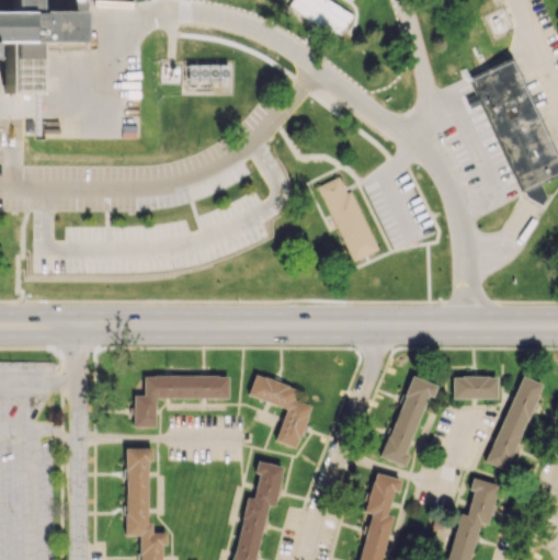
[(15,92),(37,92),(45,92),(45,40),(90,40),(90,0),(0,0),(0,41),(15,41),(15,92)]
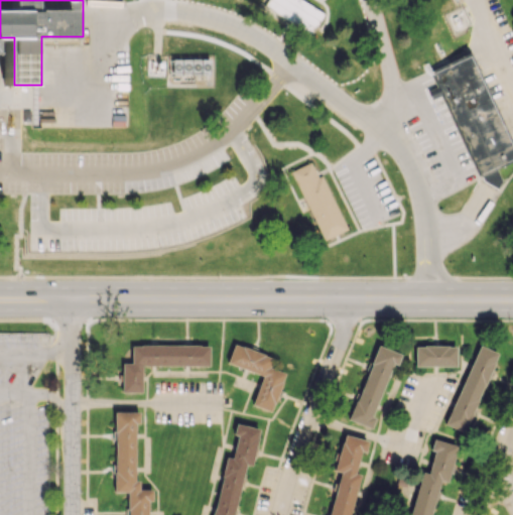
[(326,15),(303,0),(270,0),(267,5),(311,35),(326,15)]
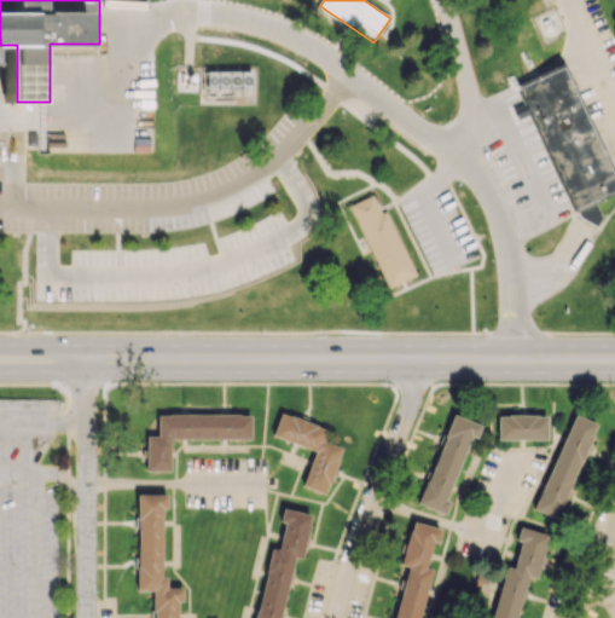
[(521,90),(582,219),(601,229),(610,221),(601,204),(614,197),(614,165),(569,68),(521,90)]
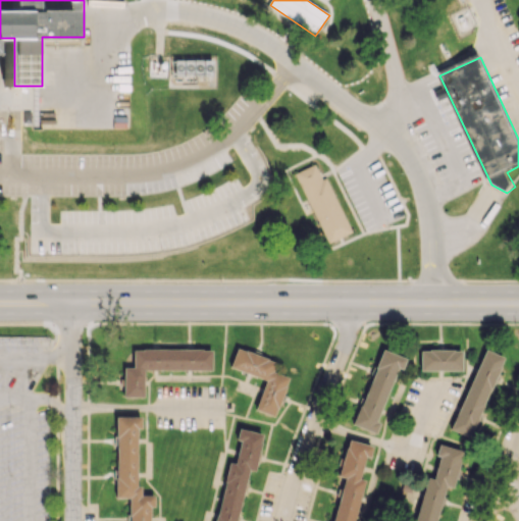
[(174,62),(174,77),(218,77),(218,61),(174,62)]
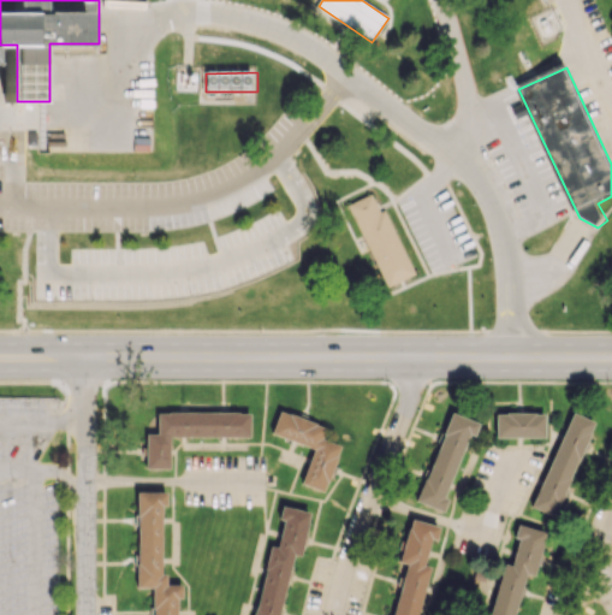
[(351,207),(392,293),(421,279),(390,213),(382,217),(373,197),(351,207)]
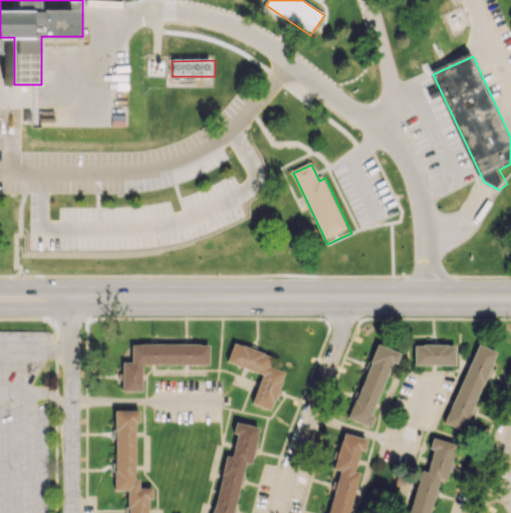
[(234,343),(228,361),(264,375),(254,403),(272,410),(286,372),(269,366),(272,357),(234,343)]
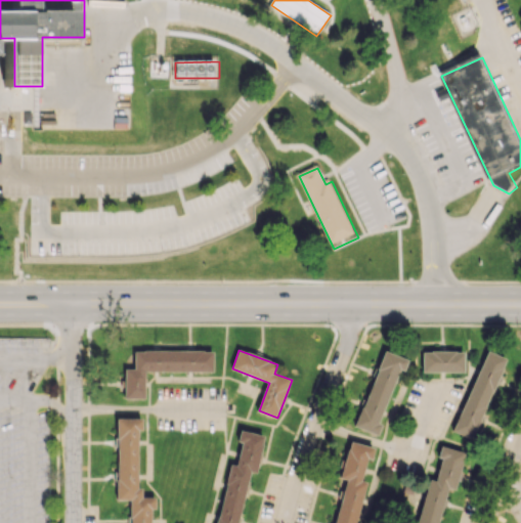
[(126,398),(126,369),(135,369),(135,352),(214,351),(214,372),(145,373),(145,398),(126,398)]
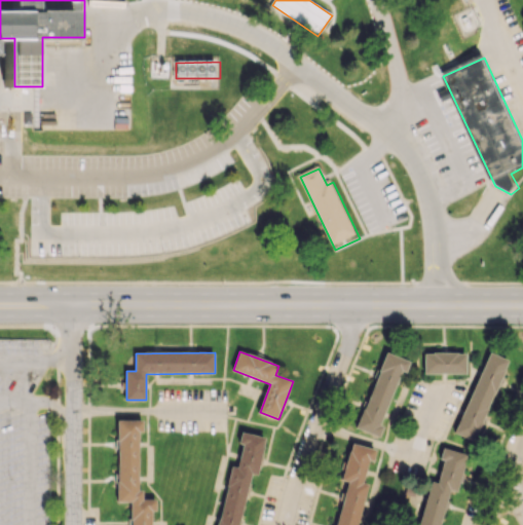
[(387,352),(358,427),(381,438),(385,427),(380,425),(403,371),(406,372),(410,362),(387,352)]
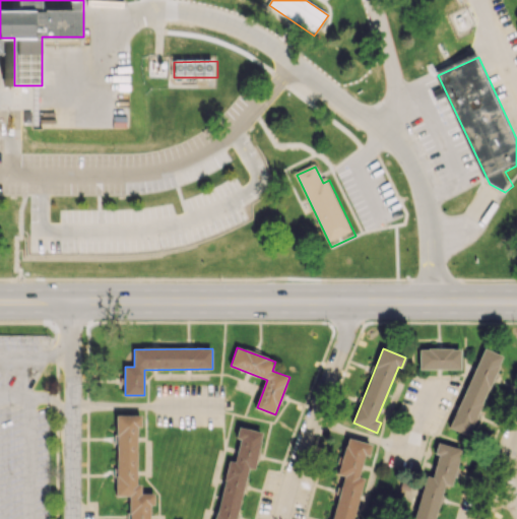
[(485,348),(450,428),(468,436),(503,357),(485,348)]
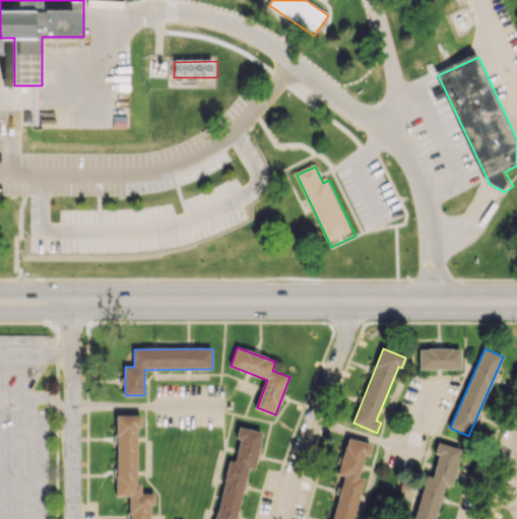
[(421,349),(421,370),(462,370),(461,349),(421,349)]
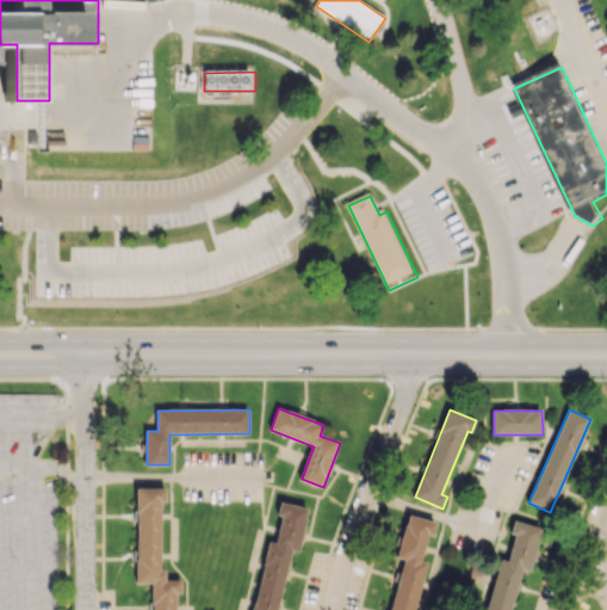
[(137,488),(136,584),(153,584),(153,609),(177,609),(178,593),(183,593),(183,580),(167,580),(167,568),(162,568),(162,503),(167,503),(167,488),(137,488)]
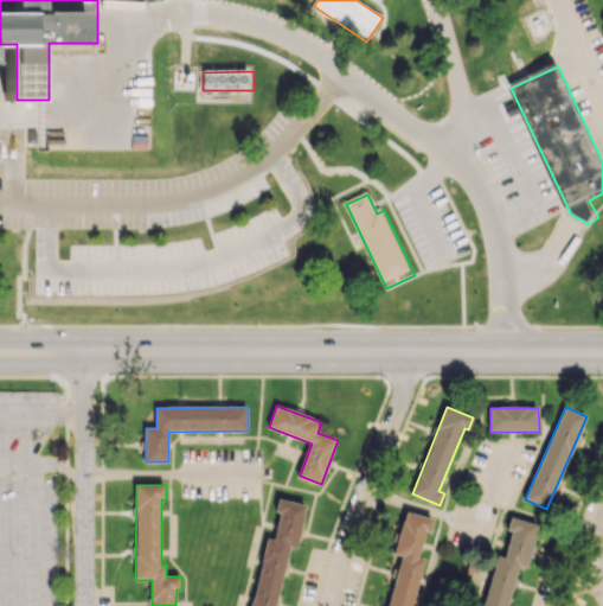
[(278,497),(308,504),(297,547),(290,546),(275,605),(251,605),(269,536),(275,537),(281,512),(275,511),(278,497)]
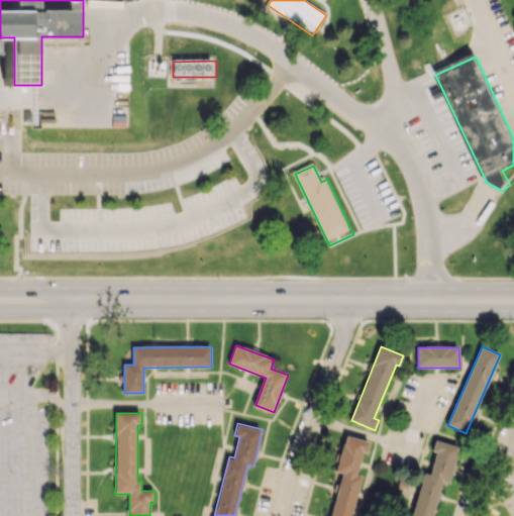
[(347,436),(338,471),(344,473),(331,515),(351,515),(363,478),(355,476),(363,451),(368,453),(371,442),(347,436)]
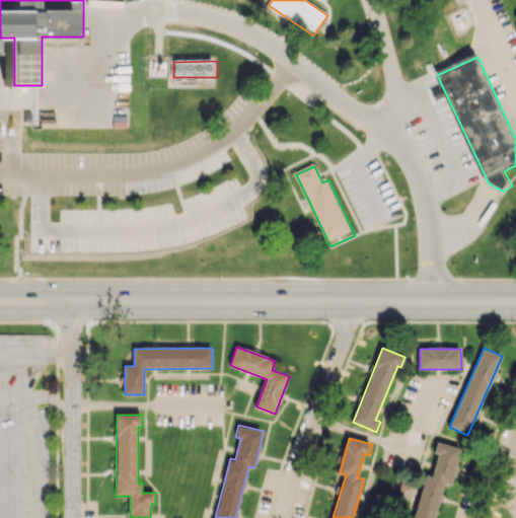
[(460,448),(451,483),(446,481),(435,517),(415,517),(427,476),(434,478),(440,454),(435,452),(438,442),(460,448)]
